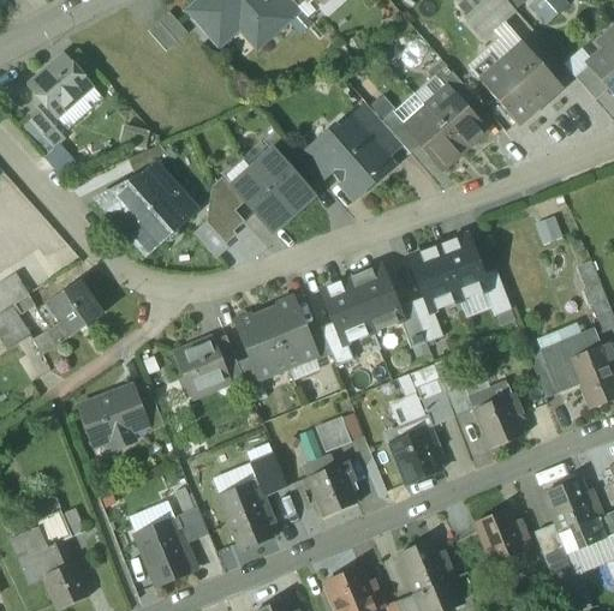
[(201,0),(191,10),(220,42),(245,19),(263,40),(287,18),(272,0),(201,0)]
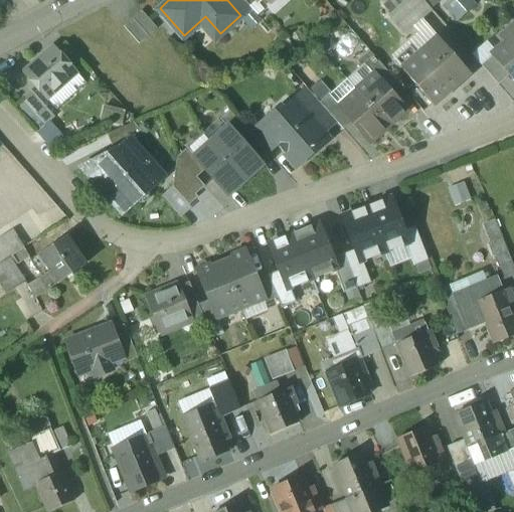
[(251,6),(246,0),(227,0),(240,15),(251,6)]
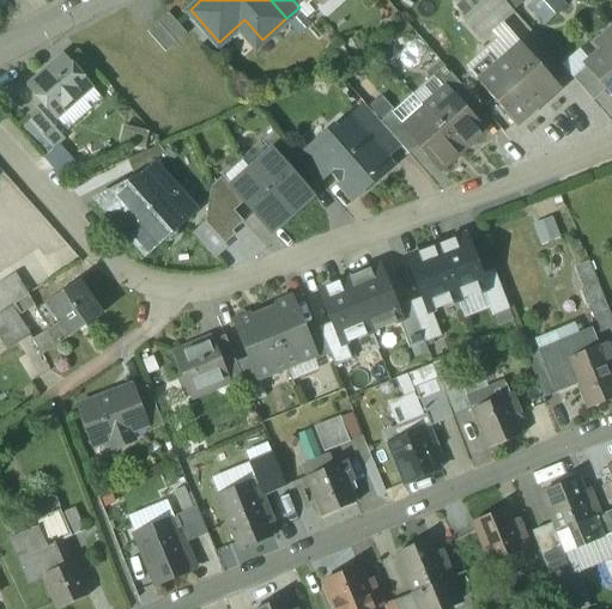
[(482,0),(464,17),(483,38),(515,10),(507,0),(482,0)]
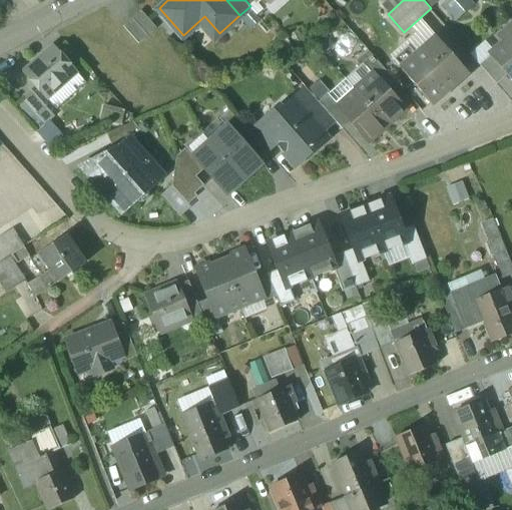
[(439,0),(453,17),(473,1),(472,0),(439,0)]
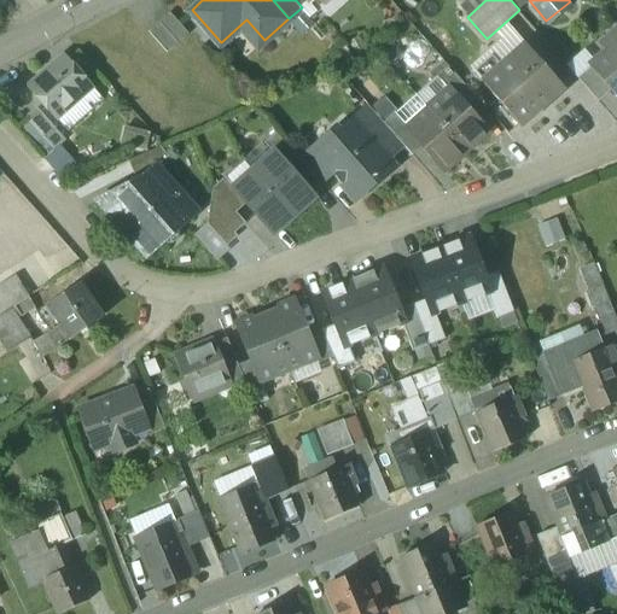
[(170,11),(161,21),(178,40),(188,30),(170,11)]
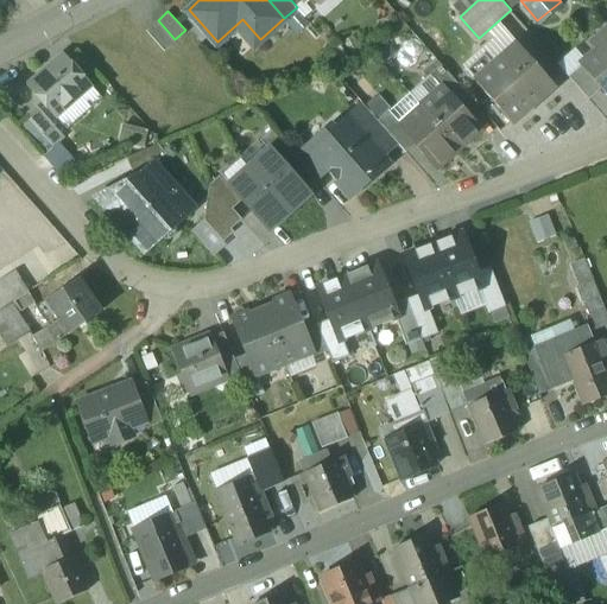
[(158,20),(147,29),(165,49),(175,39),(158,20)]
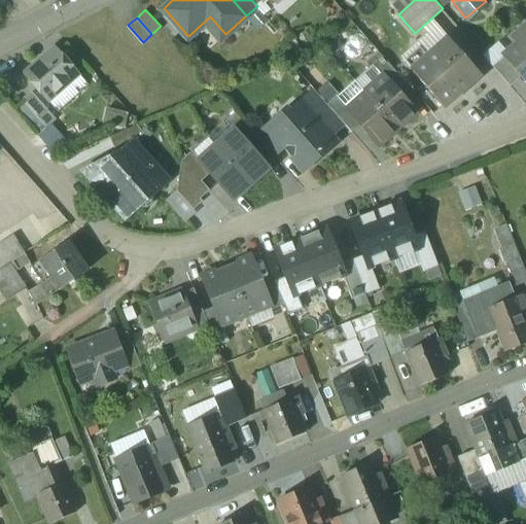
[(525,25),(513,37),(517,43),(503,56),(521,75),(525,80),(525,25)]
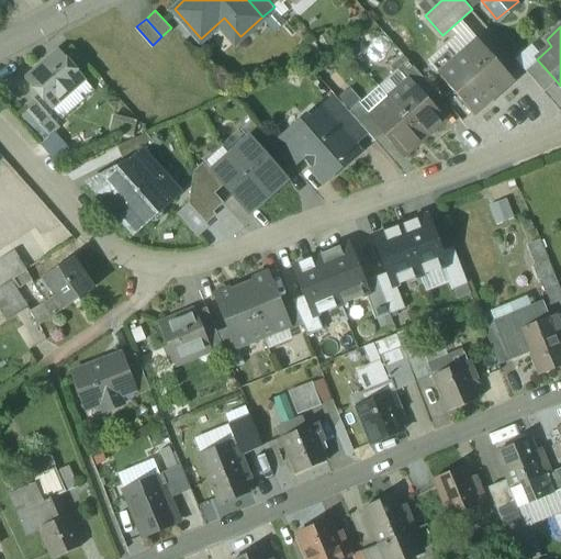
[(480,40),(440,75),(472,111),(512,77),(480,40)]
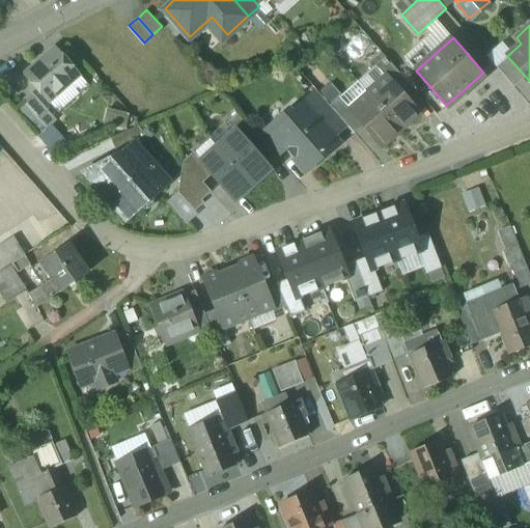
[(76,77),(53,51),(24,77),(34,89),(47,103),(76,77)]
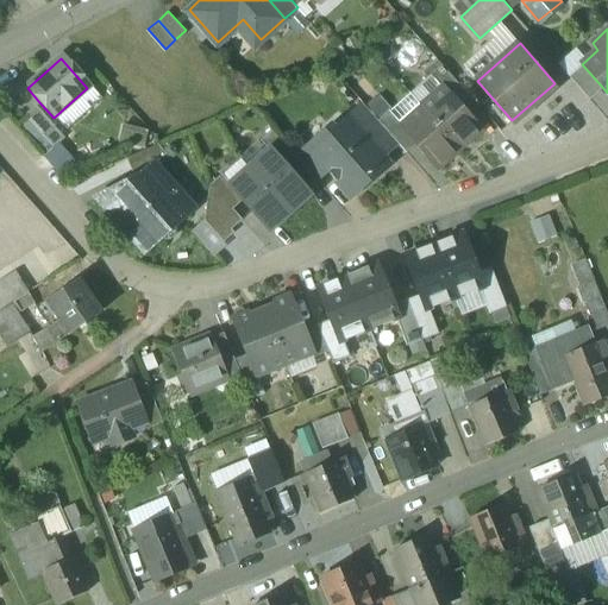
[(470,95),(443,63),(431,74),(443,87),(459,105),(470,95)]
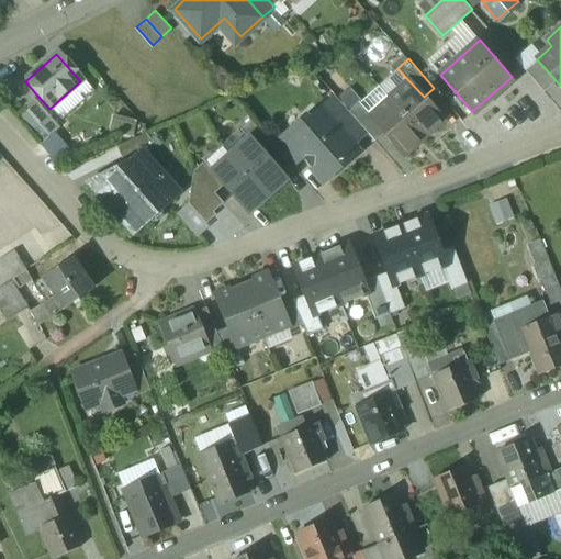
[(556,80),(537,59),(525,69),(543,91),(556,80)]
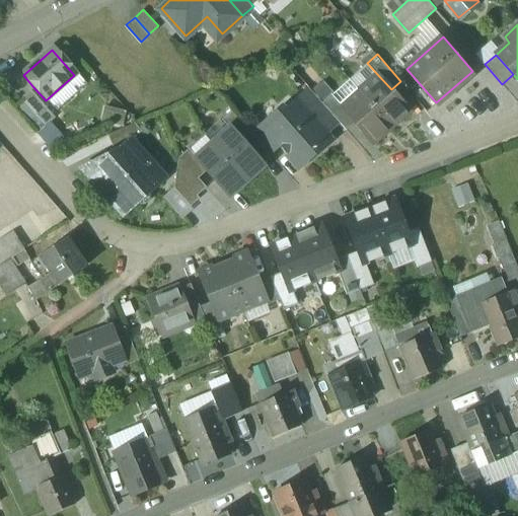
[(391,89),(377,74),(360,89),(390,125),(409,109),(391,89)]
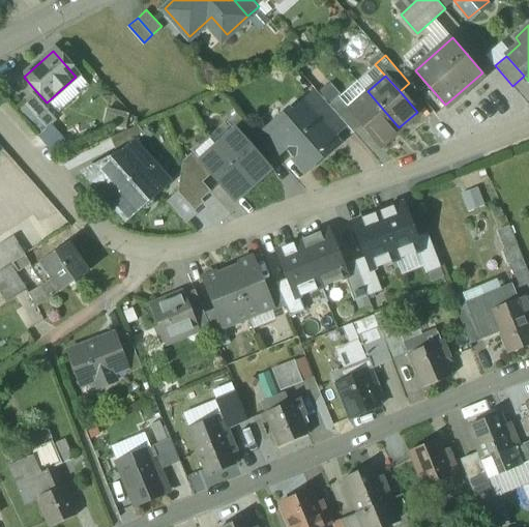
[(58,117),(34,89),(24,97),(48,125),(58,117)]
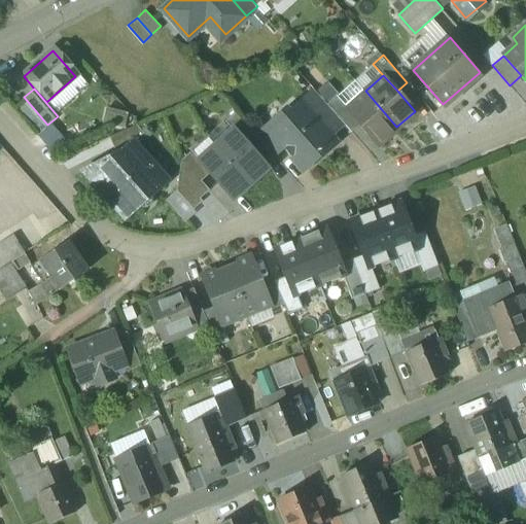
[(316,91),(302,103),(328,134),(329,134),(343,121),(327,104),(316,91)]
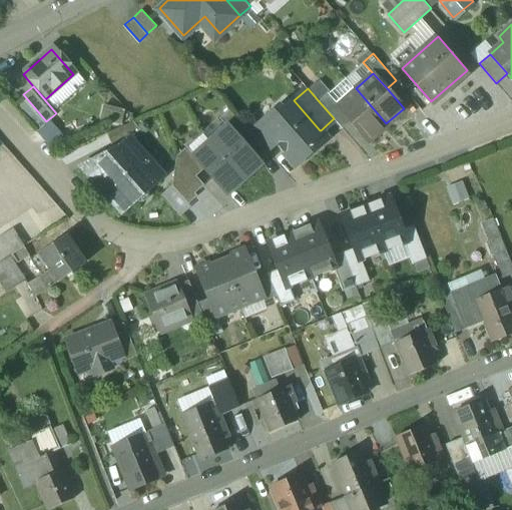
[(386,123),(356,88),(338,104),(352,119),(369,138),(386,123)]
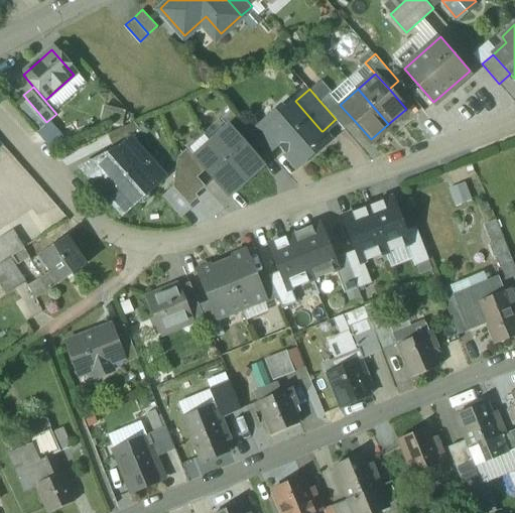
[(340,105),(330,94),(320,102),(336,119),(344,128),(354,120),(340,105)]
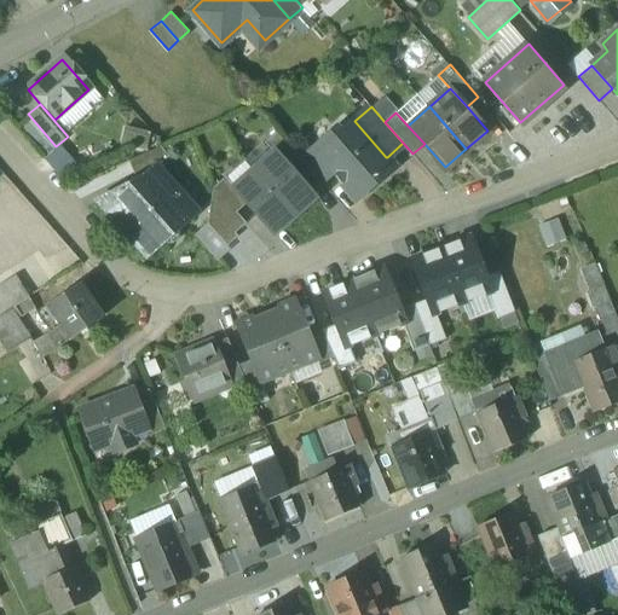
[(354,121),(341,133),(338,129),(316,149),(315,150),(333,172),(352,192),(356,193),(365,185),(365,180),(365,179),(371,173),(375,177),(380,177),(392,167),(392,162),(387,157),(386,157),(354,121)]
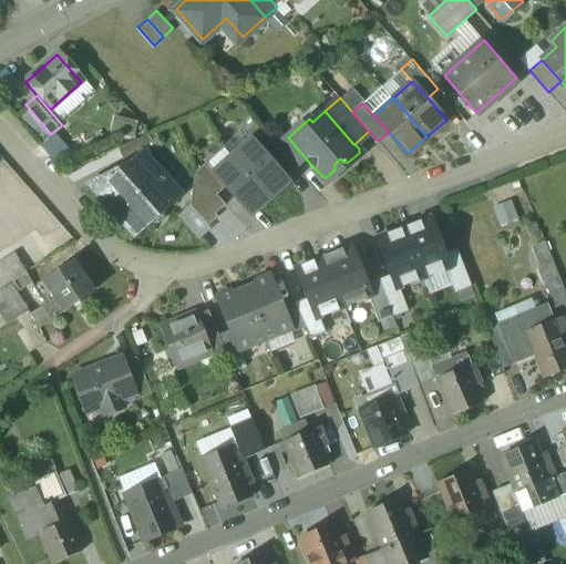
[(150,133),(120,146),(123,157),(130,164),(145,151),(157,144),(150,133)]
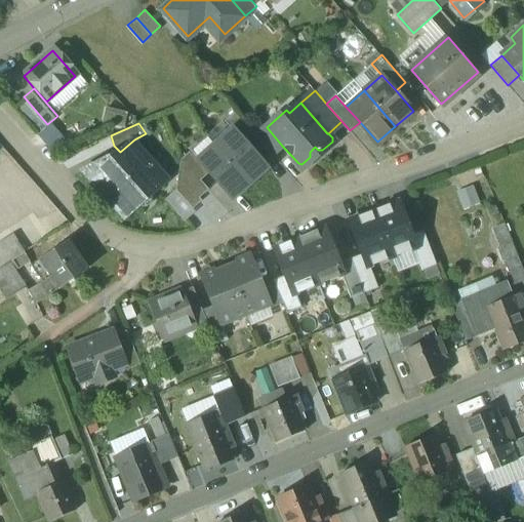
[(265,123),(254,132),(273,154),(282,146),(267,127),(268,126),(265,123)]
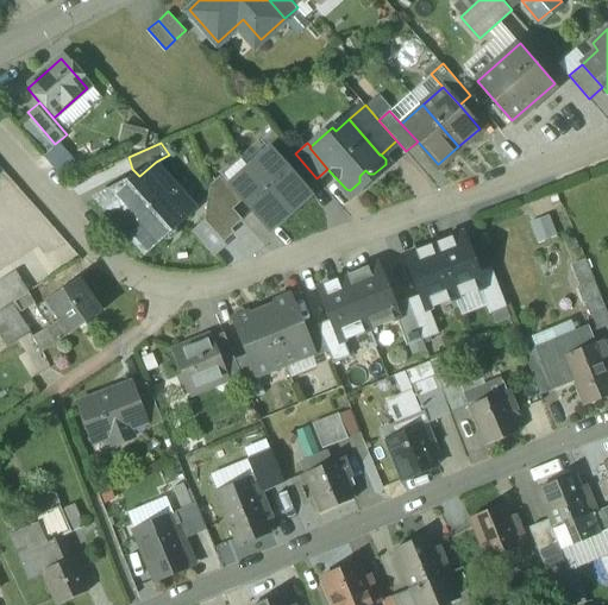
[(273,149),(251,166),(292,212),(312,194),(273,149)]
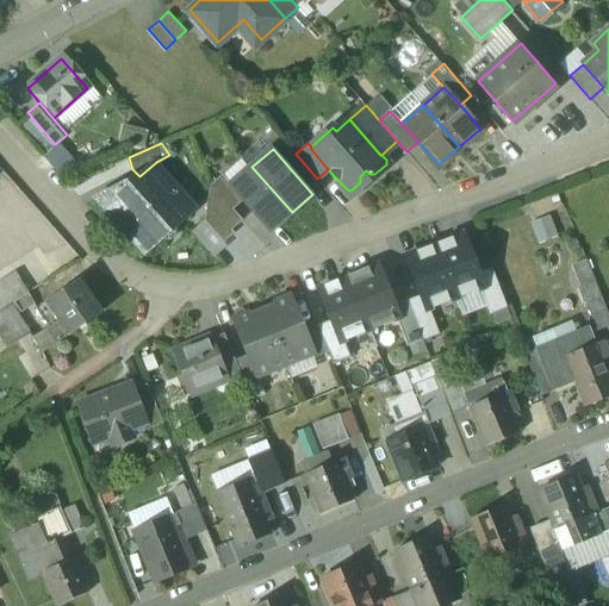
[(99,195),(147,249),(163,233),(169,239),(181,230),(175,224),(194,207),(156,162),(140,176),(99,195)]
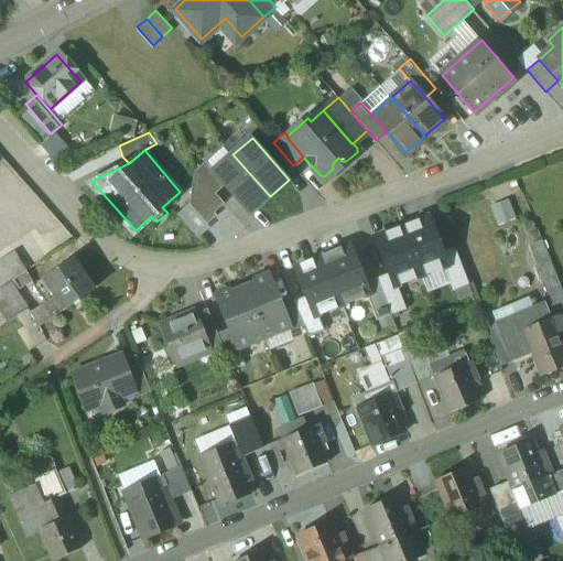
[(250,213),(270,196),(233,154),(214,171),(225,183),(250,213)]
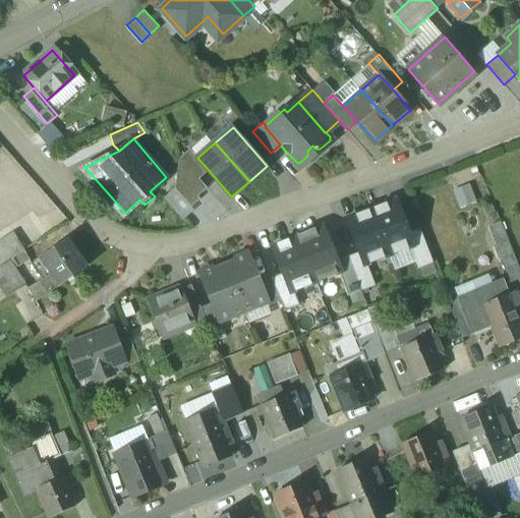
[(197,158),(189,149),(180,157),(187,165),(178,171),(175,188),(192,206),(201,197),(197,194),(207,185),(199,177),(208,169),(197,158)]
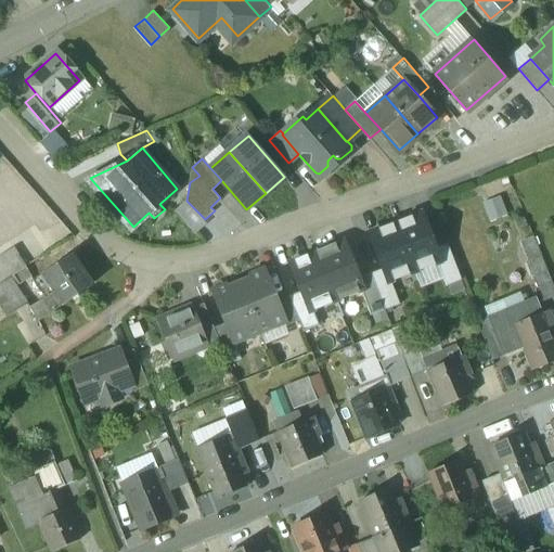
[(499,180),(485,185),(489,196),(502,192),(499,180)]
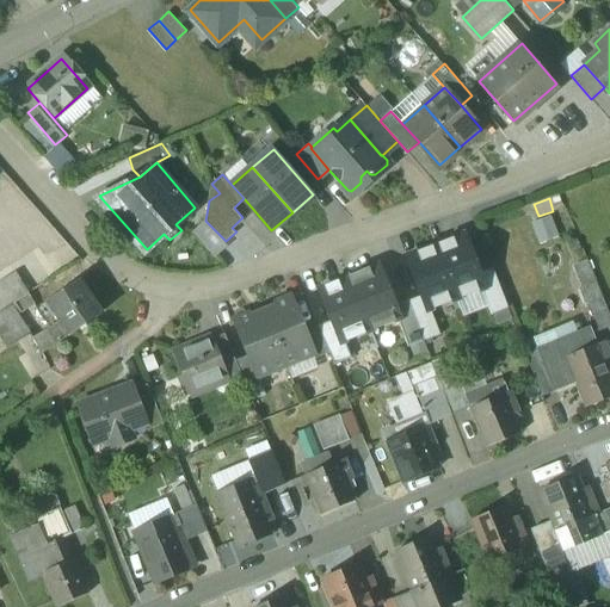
[(464,234),(437,245),(457,297),(485,286),(480,272),(464,234)]
